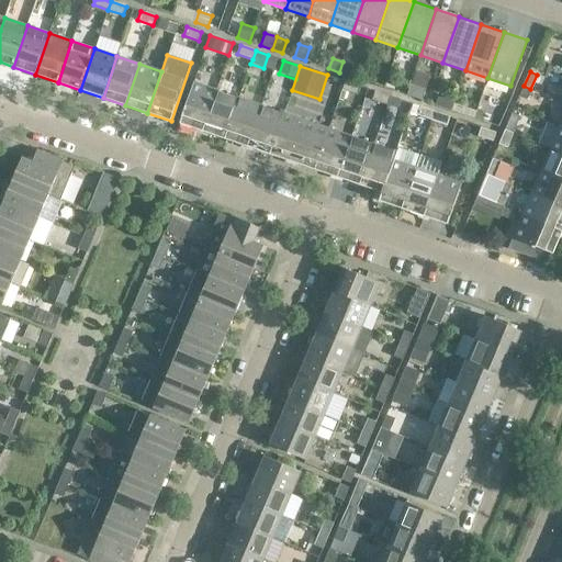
[(359,86),(345,81),(341,89),(357,94),(359,86)]
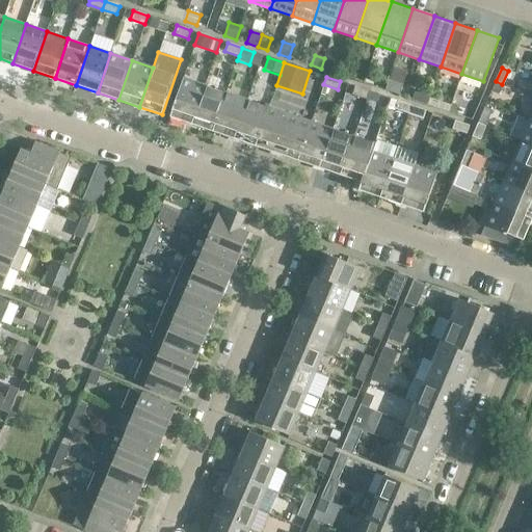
[(205,85),(183,78),(169,116),(191,125),(205,85)]
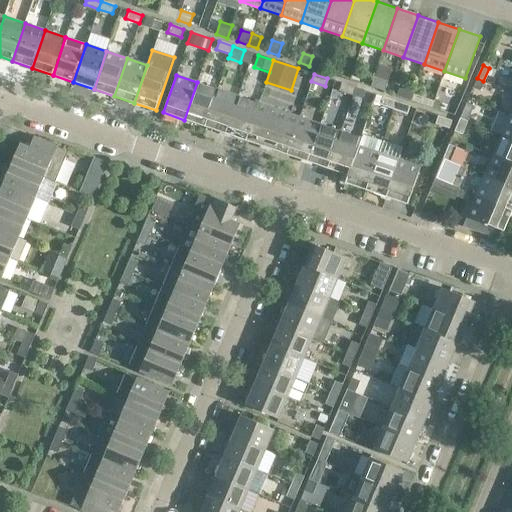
[(383,91),(387,82),(373,77),(370,87),(383,91)]
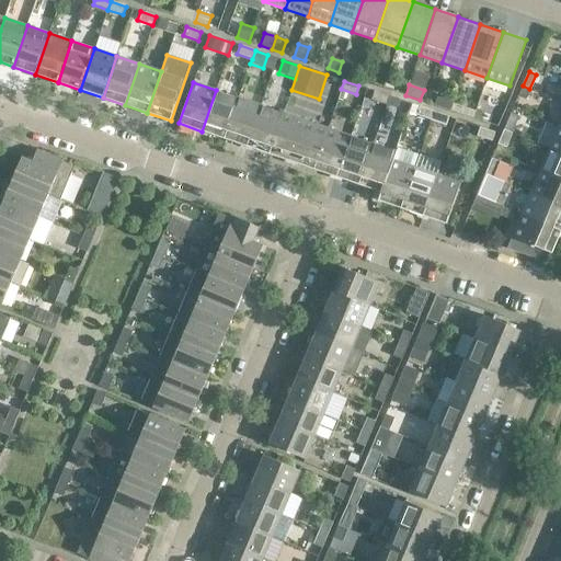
[(529,89),(523,86),(518,96),(526,100),(529,89)]
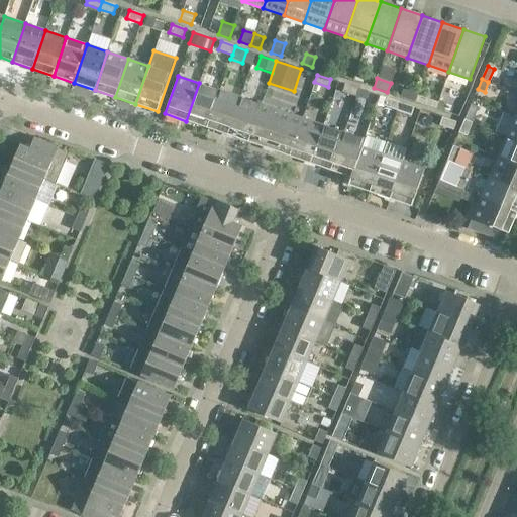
[(220,90),(199,83),(186,121),(207,128),(220,90)]
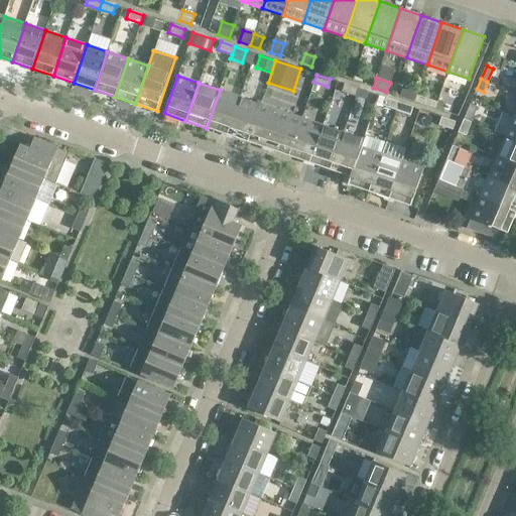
[(342,92),(355,96),(358,89),(345,84),(342,92)]
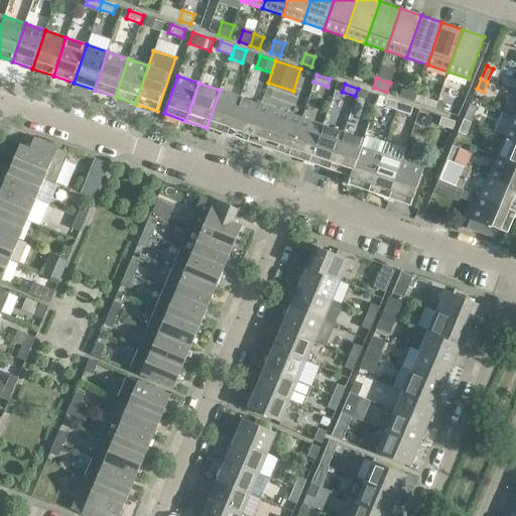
[(403,87),(400,97),(414,102),(417,92),(403,87)]
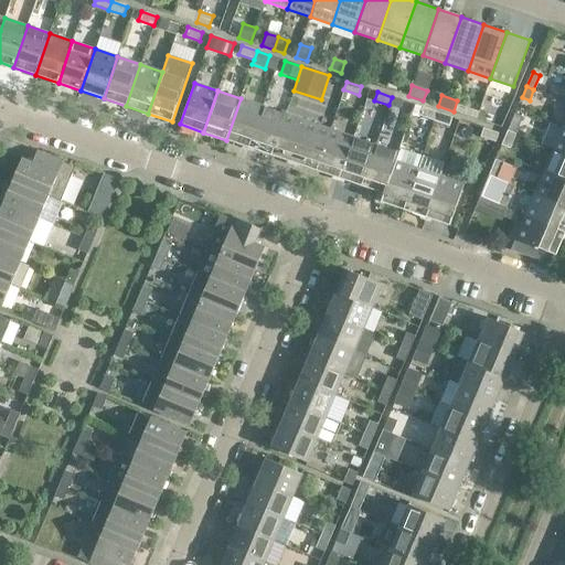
[(402,100),(392,97),(388,105),(400,109),(402,100)]
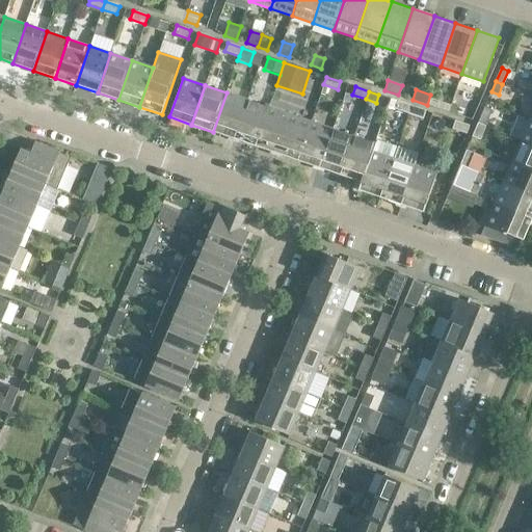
[(247,100),(227,92),(213,132),(234,139),(247,100)]
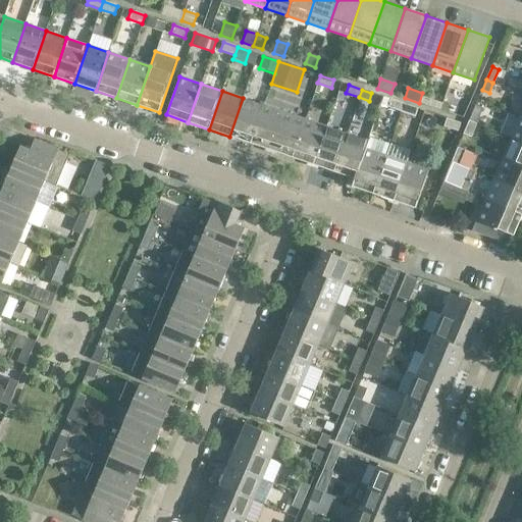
[(263,105),(243,98),(229,137),(251,144),(263,105)]
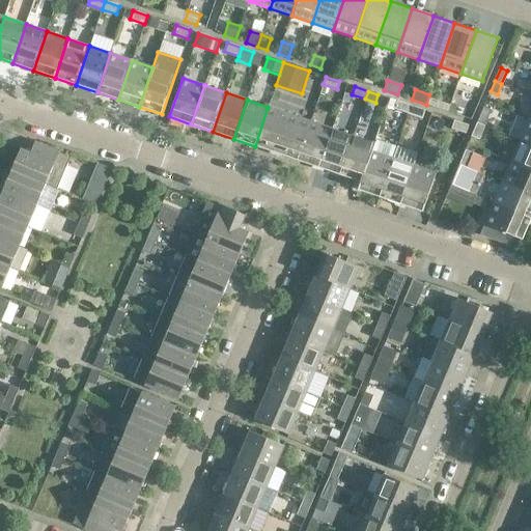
[(394,109),(408,113),(411,106),(397,101),(394,109)]
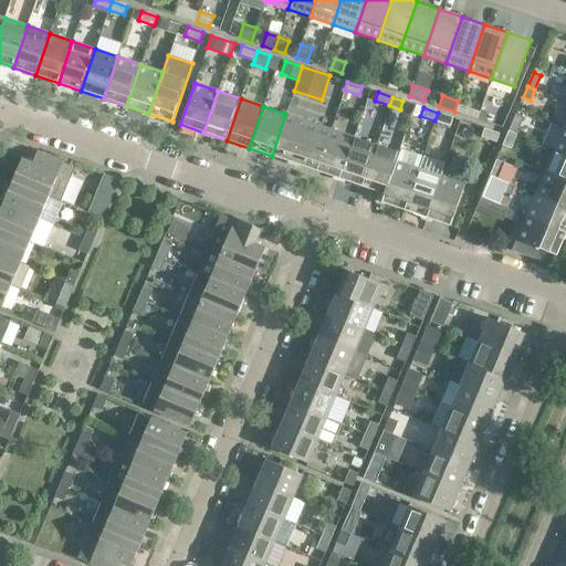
[(452,117),(438,113),(435,121),(450,126),(452,117)]
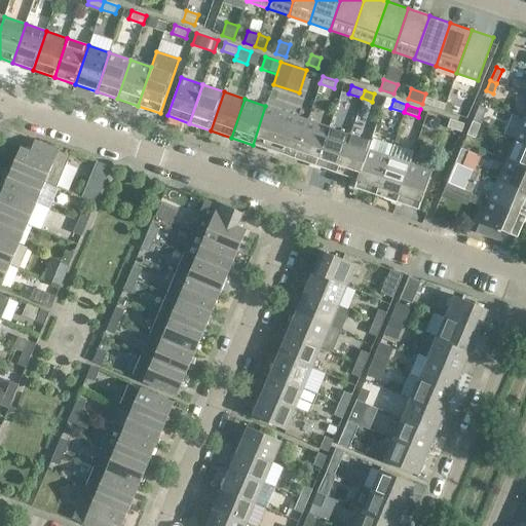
[(287,113),(265,106),(253,145),(273,152),(287,113)]
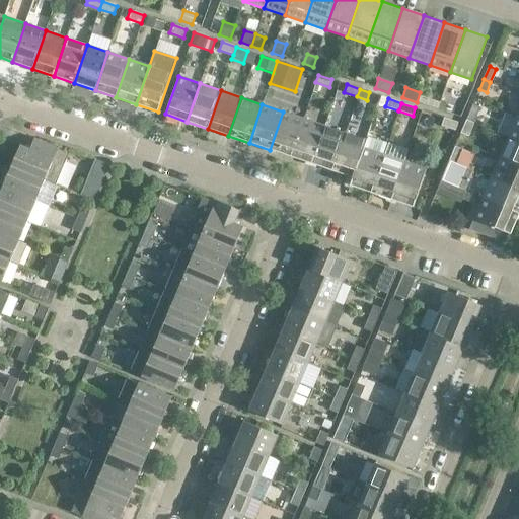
[(478,108),(472,105),(466,120),(473,123),(478,108)]
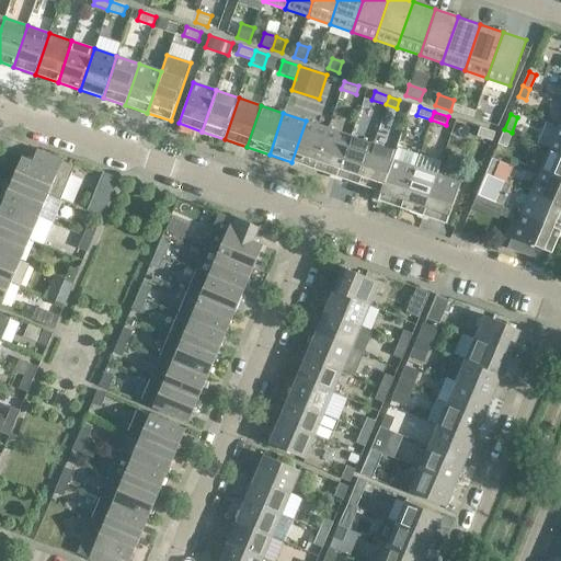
[(328,128),(306,121),(292,162),(315,170),(328,128)]
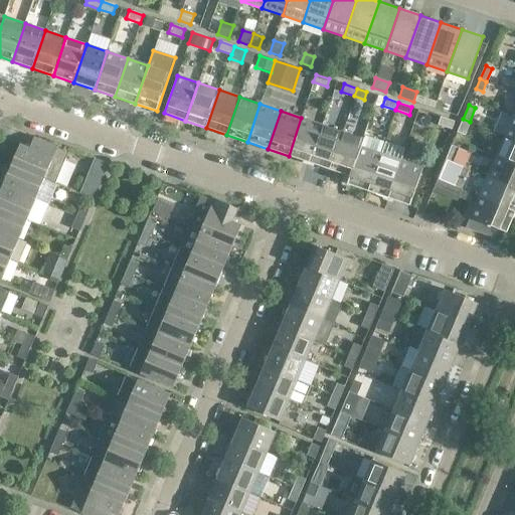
[(514,117),(512,117),(504,137),(514,141),(514,117)]
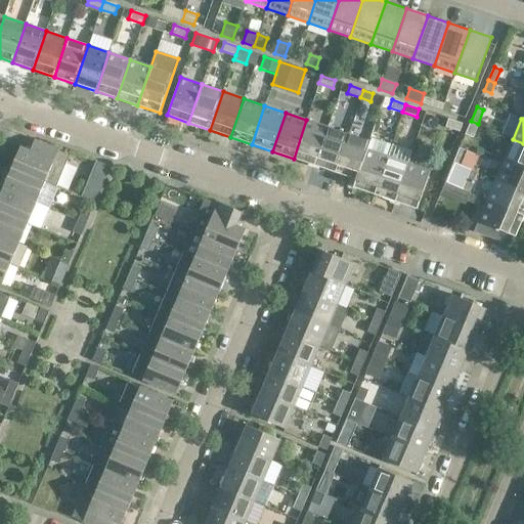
[(328,127),(306,120),(294,159),(314,166),(328,127)]
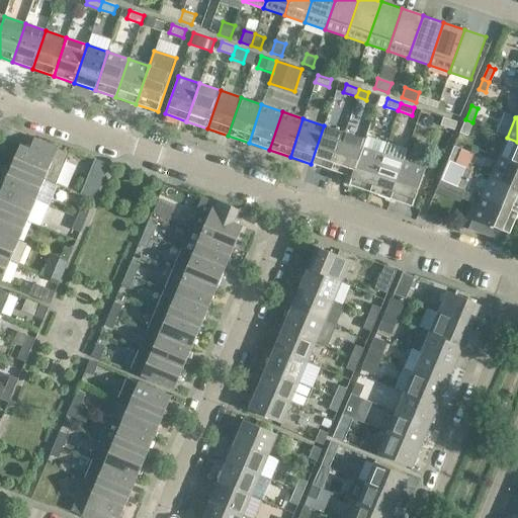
[(442,125),(455,131),(457,122),(444,118),(442,125)]
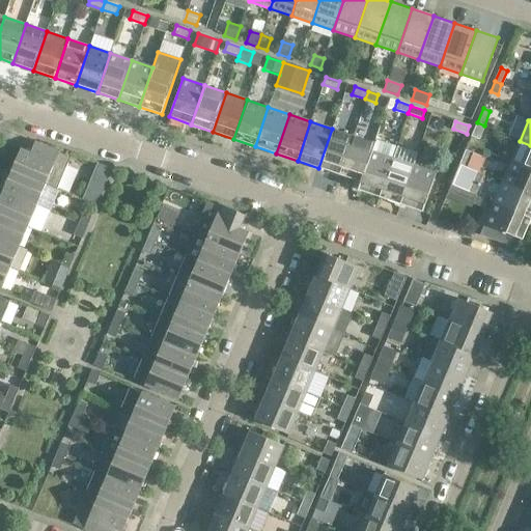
[(484,126),(477,122),(471,137),(478,140),(484,126)]
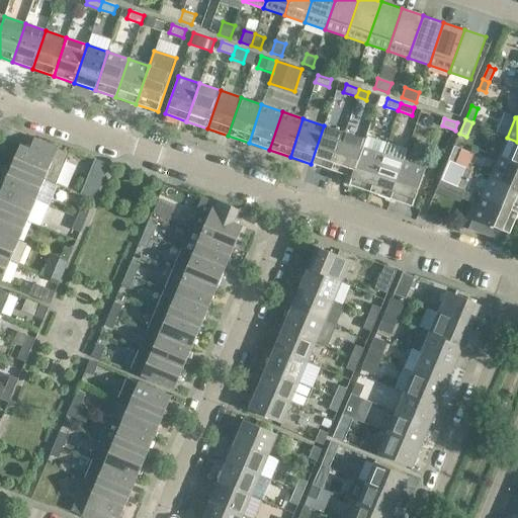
[(344,133),(324,125),(311,164),(331,171),(344,133)]
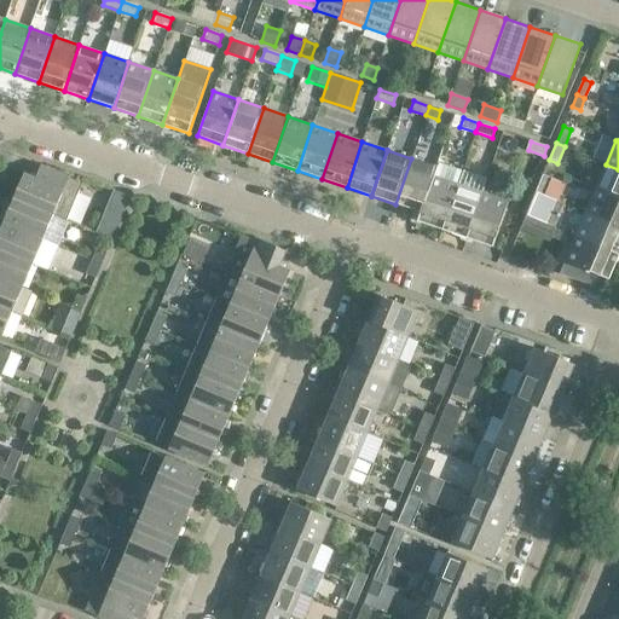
[(437,168),(411,158),(395,204),(420,212),(421,213),(433,177),(434,177),(437,168)]
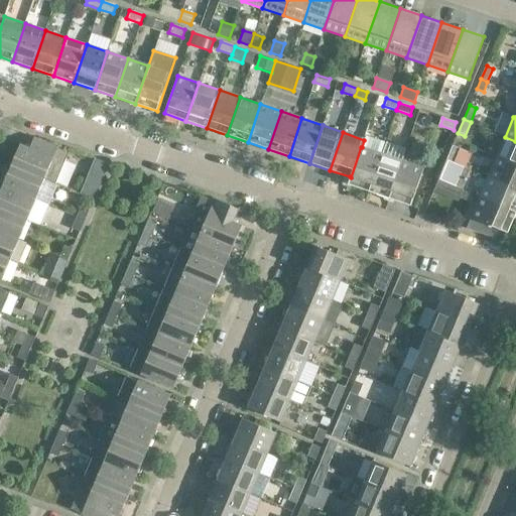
[(515,141),(505,137),(497,156),(515,164),(515,141)]
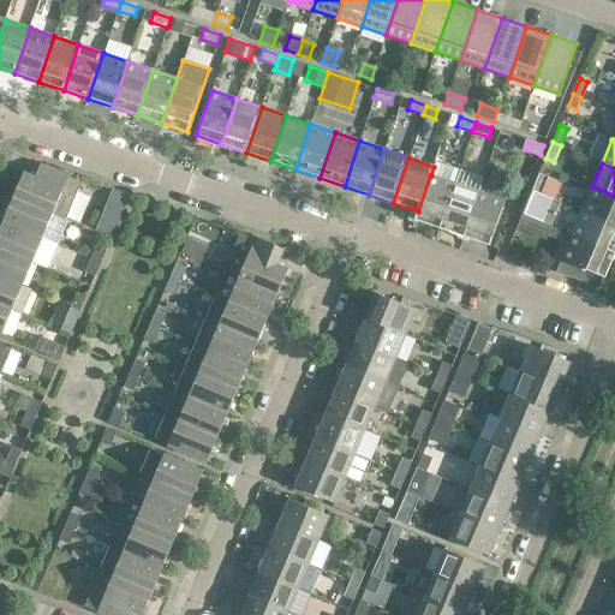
[(13,197),(53,214),(66,219),(82,181),(41,165),(35,178),(24,173),(13,197)]
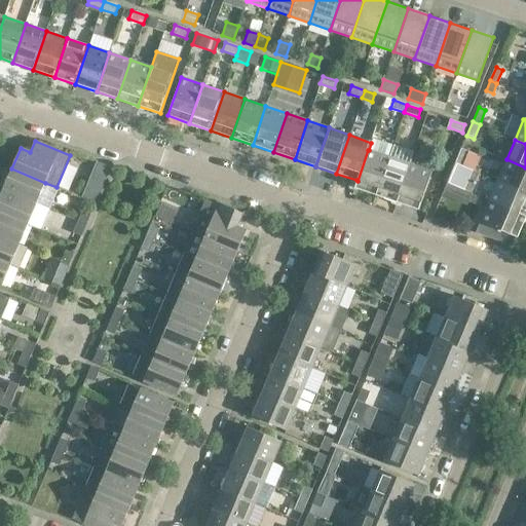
[(468,151),(461,148),(455,162),(462,165),(468,151)]
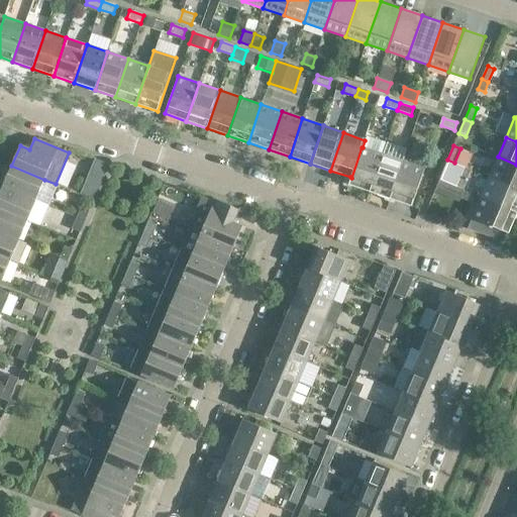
[(351,178),(350,177),(348,185),(370,192),(383,154),(363,147),(362,147),(351,178)]
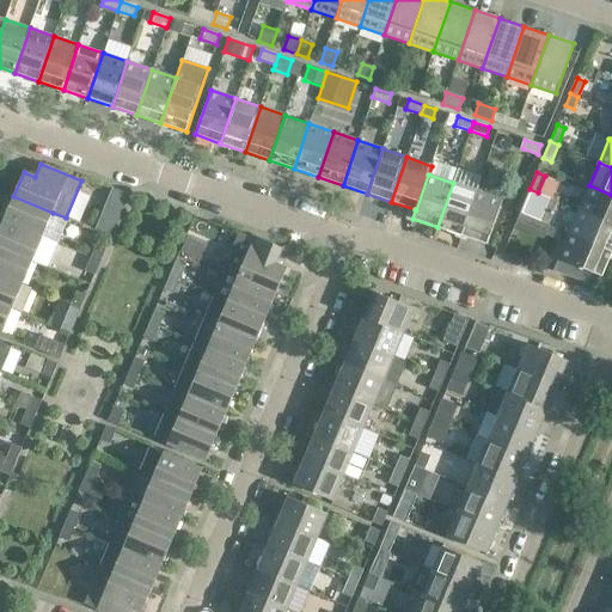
[(477,191),(453,183),(438,227),(461,236),(477,191)]
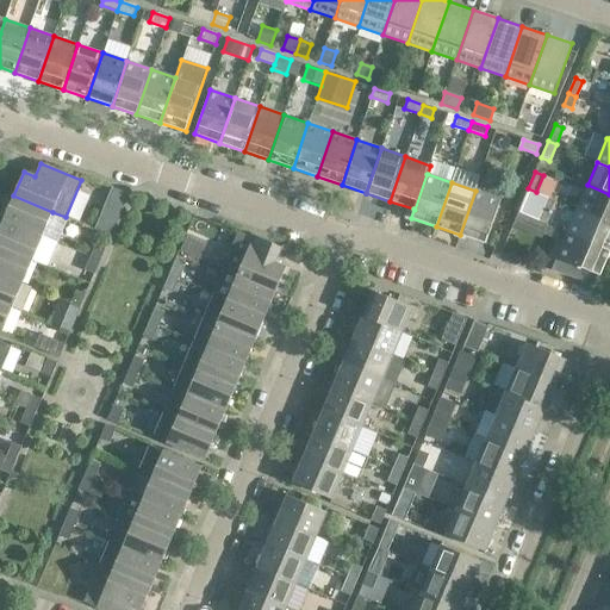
[(609,194),(587,185),(577,209),(609,223),(609,194)]
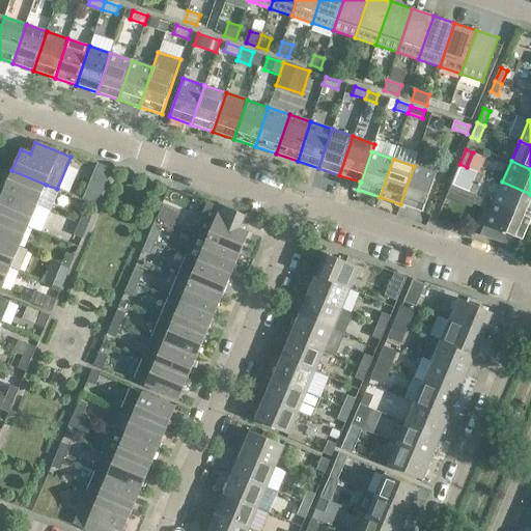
[(460,165),(452,185),(453,185),(464,189),(472,169),(460,165)]
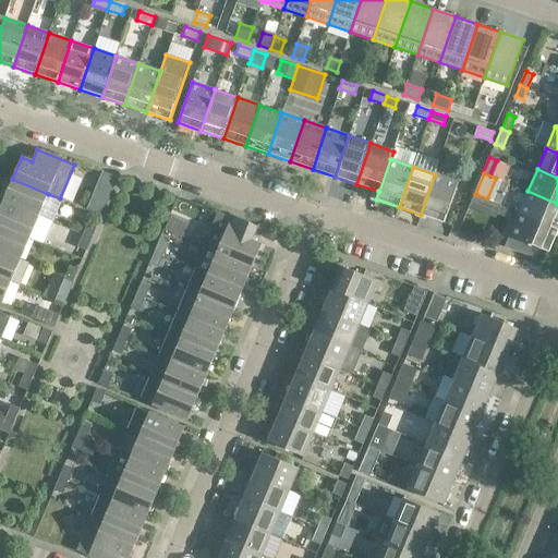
[(458,182),(435,174),(421,215),(444,222),(458,182)]
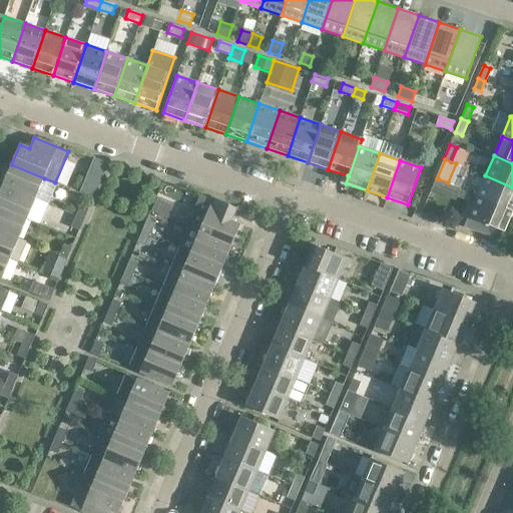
[(44,178),(11,164),(3,184),(35,198),(44,178)]
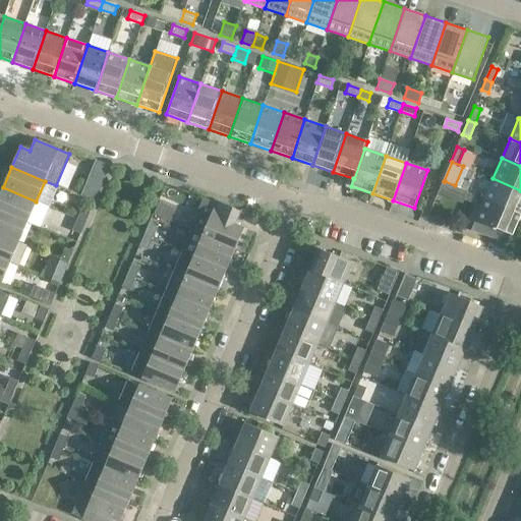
[(520,190),(493,178),(484,198),(520,214),(520,190)]
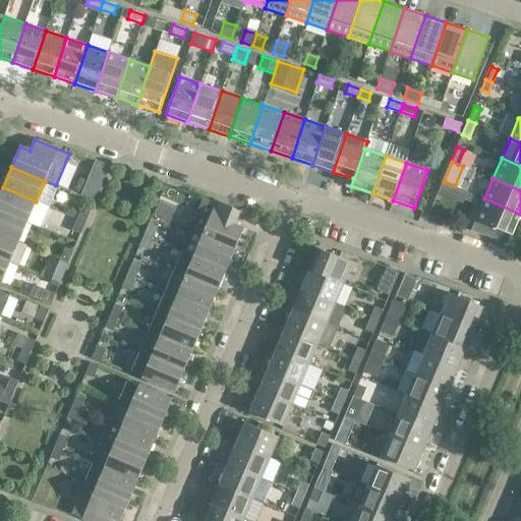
[(87,183),(81,195),(95,201),(100,189),(87,183)]
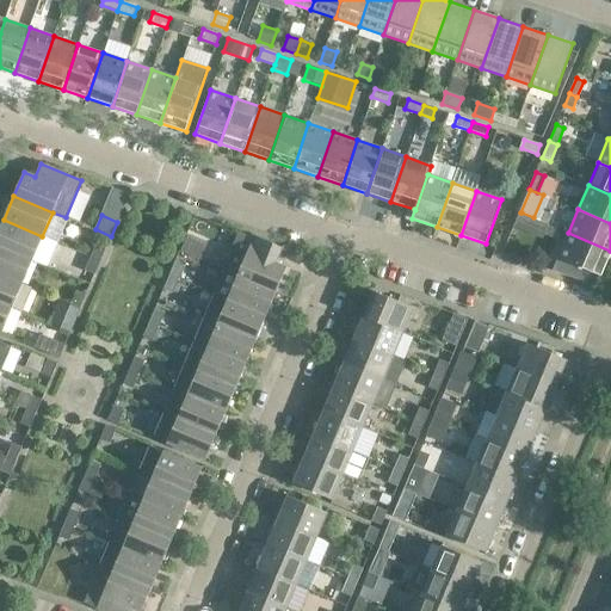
[(42,236),(4,220),(0,227),(0,246),(32,260),(42,236)]
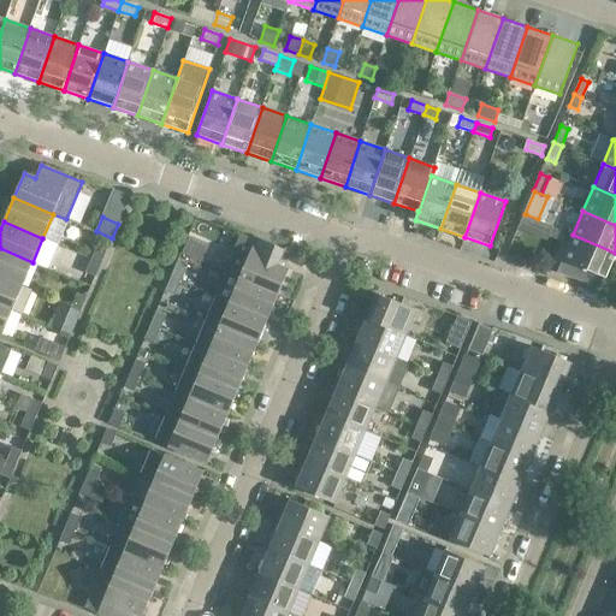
[(242,235),(226,272),(278,295),(289,270),(278,265),(284,249),(256,238),(255,241),(242,235)]
